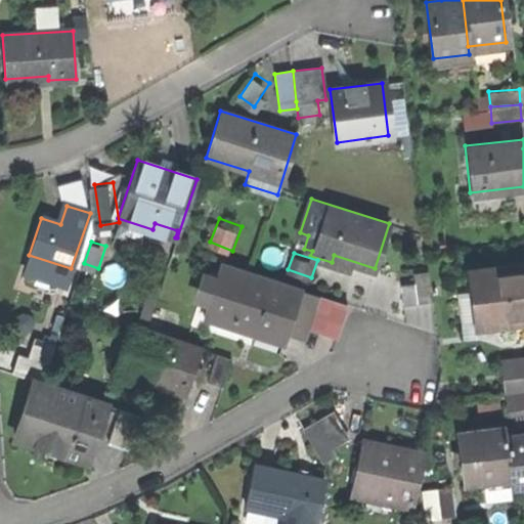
[(523,262),(465,270),(473,328),(523,320),(523,262)]
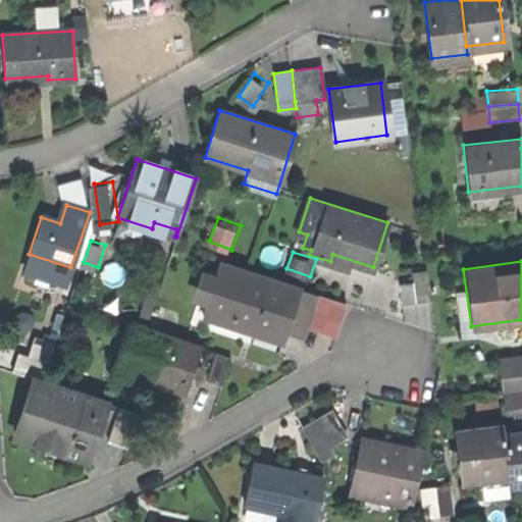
[(207,302),(202,316),(281,344),(288,327),(300,289),(220,262),(217,270),(205,266),(194,298),(207,302)]
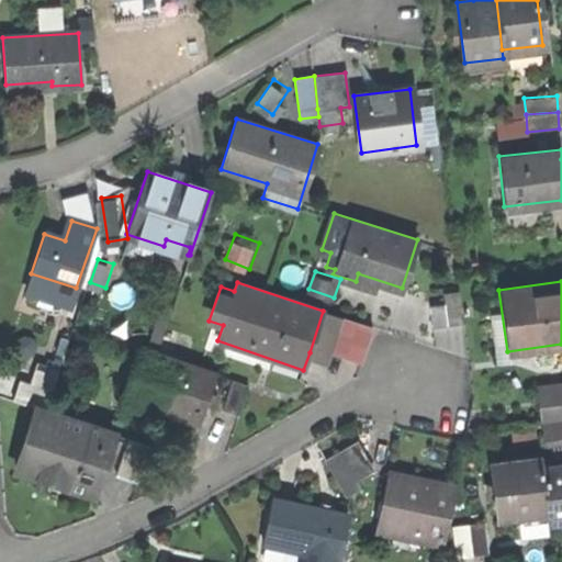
[(428,302),(431,326),(463,322),(459,288),(440,290),(441,300),(428,302)]
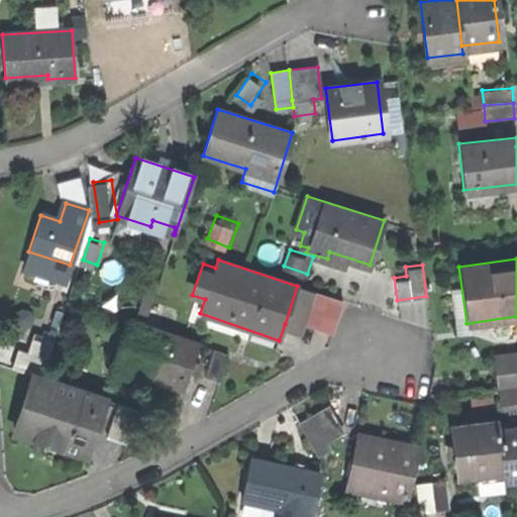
[(297,286),(285,324),(299,329),(302,320),(332,329),(342,300),(297,286)]
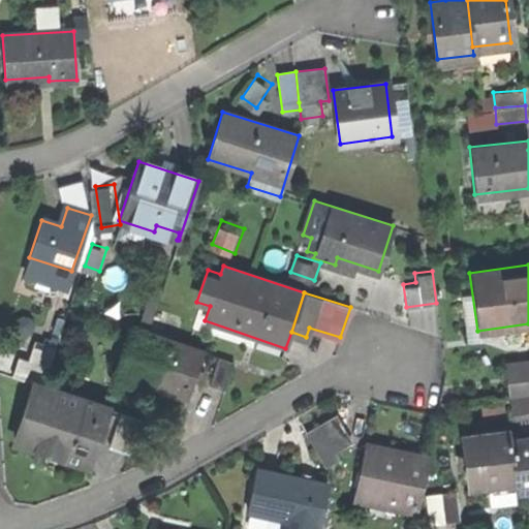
[(132,329),(116,379),(146,390),(147,384),(186,398),(201,351),(132,329)]
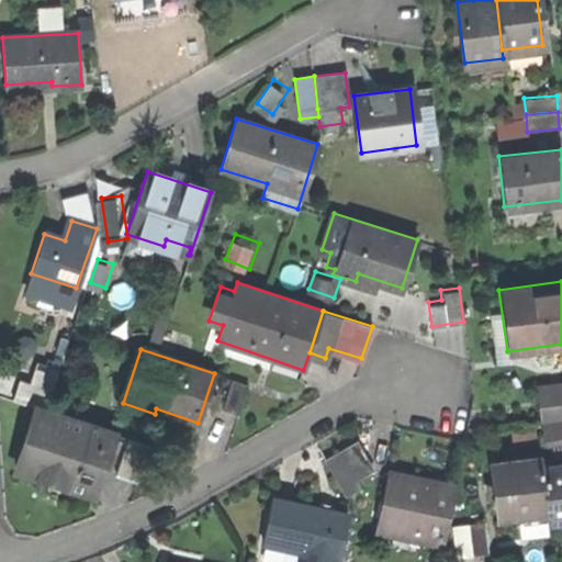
[(33,360),(26,381),(51,390),(57,369),(33,360)]
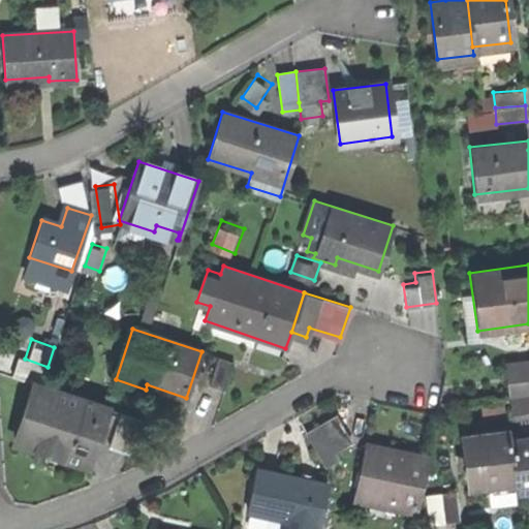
[(528,354),(508,358),(512,391),(528,389),(528,354)]
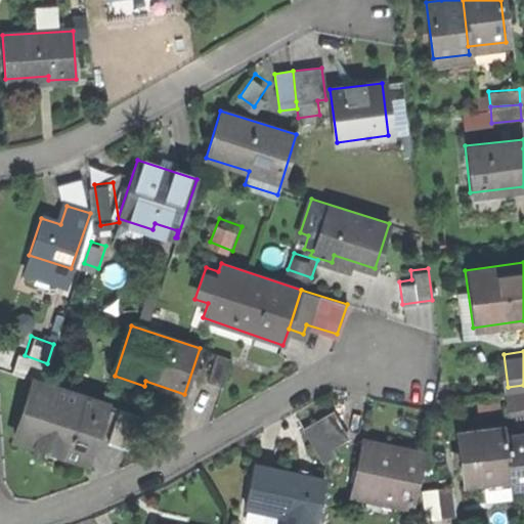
[(11,374),(33,381),(41,383),(47,363),(25,355),(17,353),(11,374)]
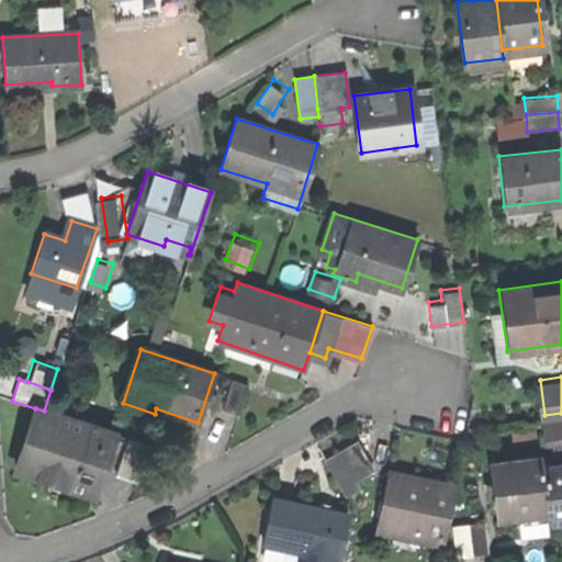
[(231,380),(222,408),(239,414),(248,385),(231,380)]
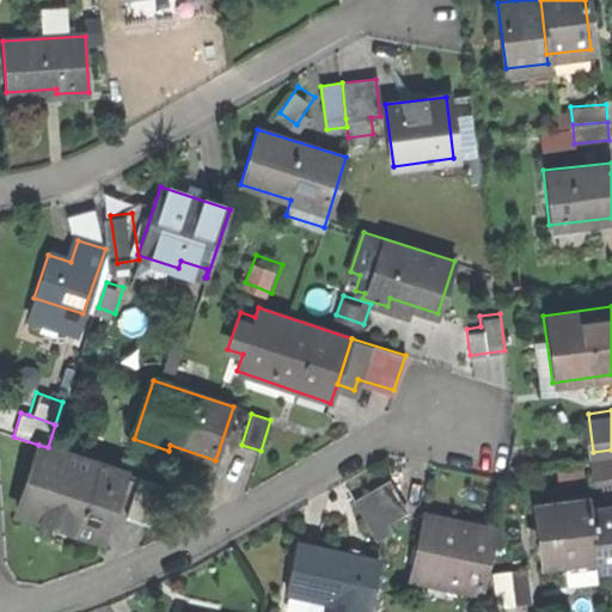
[(38,445),(16,510),(101,539),(123,473),(48,447),(38,445)]
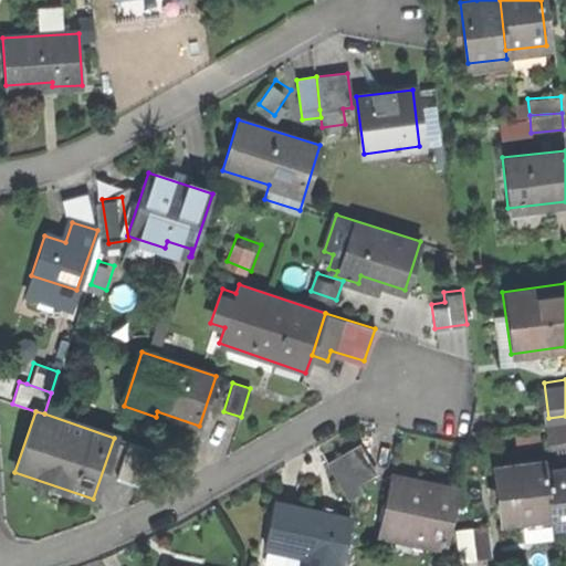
[(565,416),(548,418),(552,442),(565,440),(565,416)]
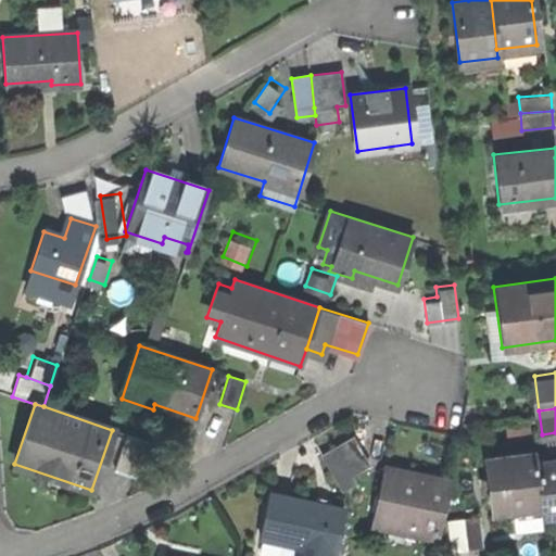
[(126,433),(113,469),(134,477),(147,441),(126,433)]
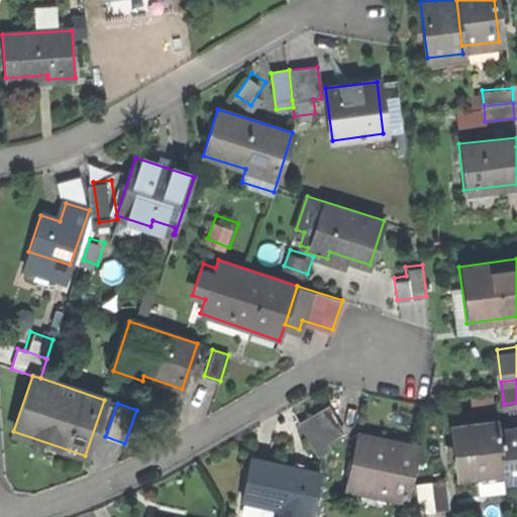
[(326,406),(298,422),(317,455),(330,447),(326,440),(341,431),(326,406)]
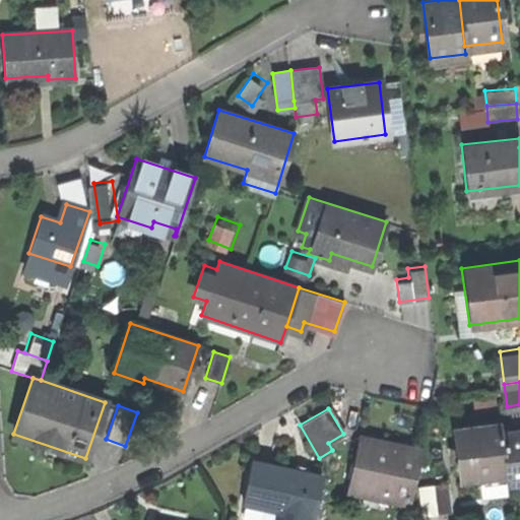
[(459,479),(505,474),(500,432),(499,423),(453,429),(459,479)]
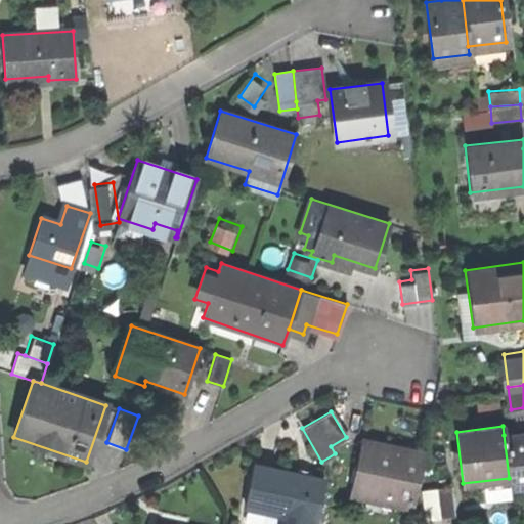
[(523,432),(504,435),(509,478),(510,485),(523,483),(523,432)]
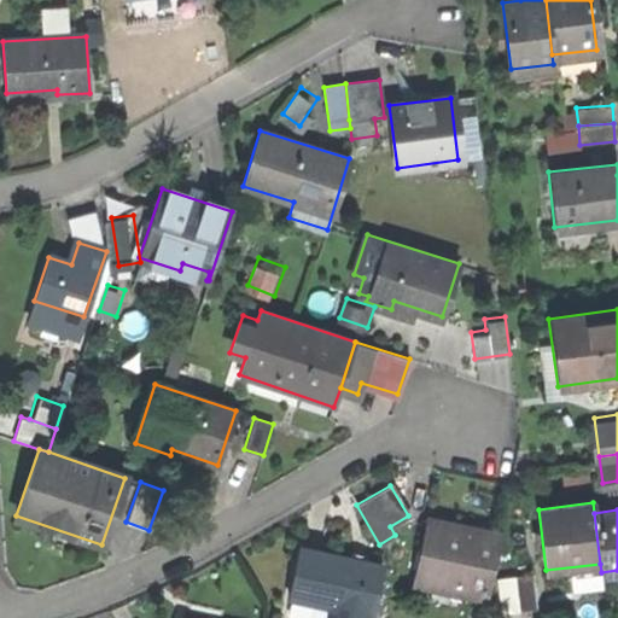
[(426,518),(414,573),(460,583),(459,593),(484,599),(499,534),(426,518)]
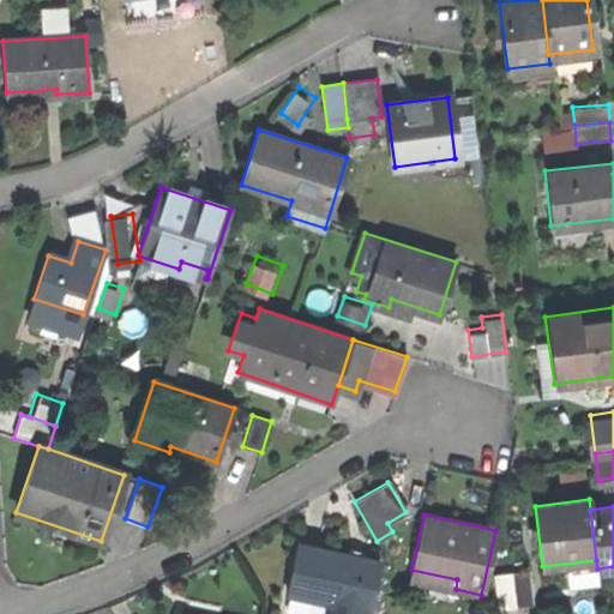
[(296,543),(286,594),(336,605),(333,613),(367,613),(379,560),(296,543)]
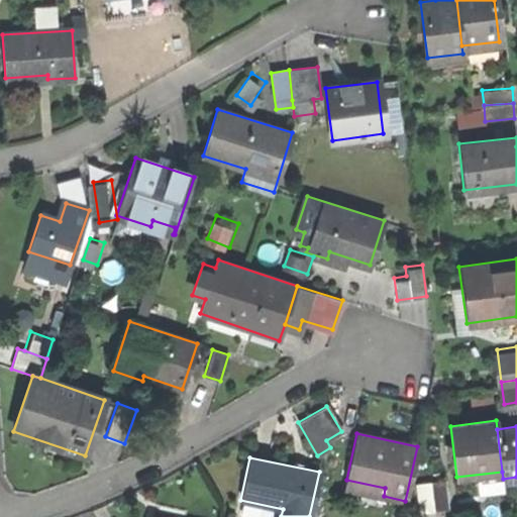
[(420,480),(424,506),(451,502),(447,476),(420,480)]
